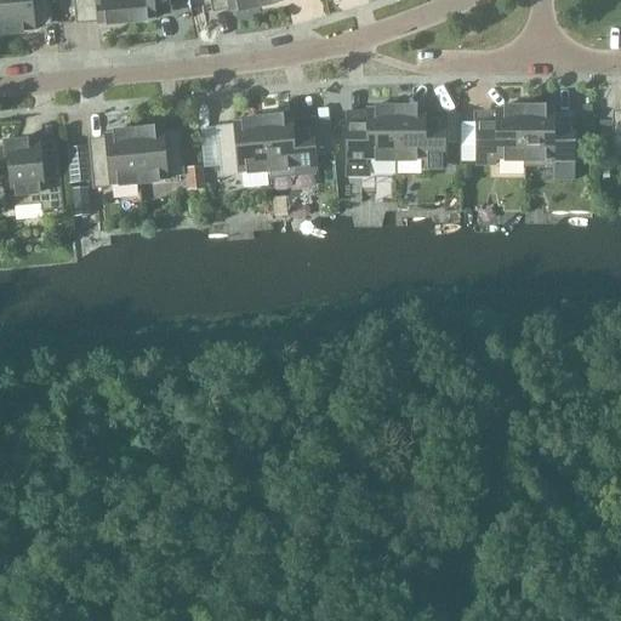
[(0,0),(0,34),(33,30),(32,20),(46,18),(45,0),(0,0)]
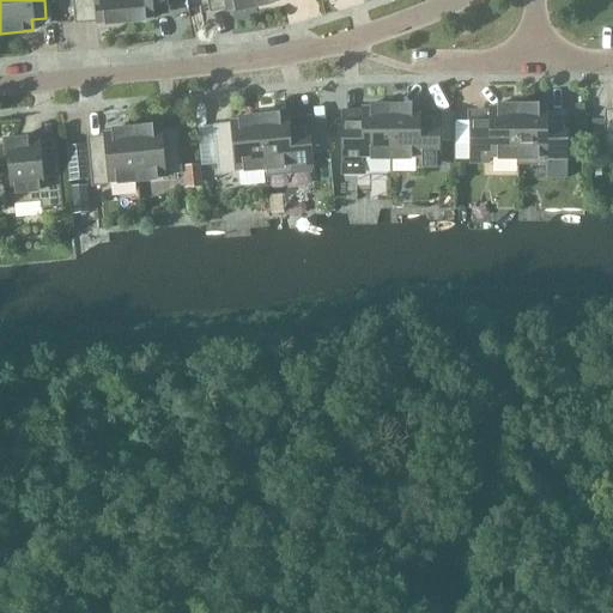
[(96,24),(123,22),(121,0),(73,0),(76,14),(95,13),(96,24)]
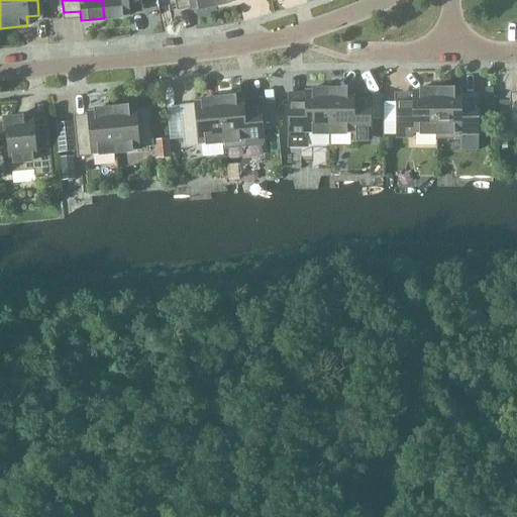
[(139,5),(138,0),(102,0),(104,18),(128,16),(127,6),(139,5)]
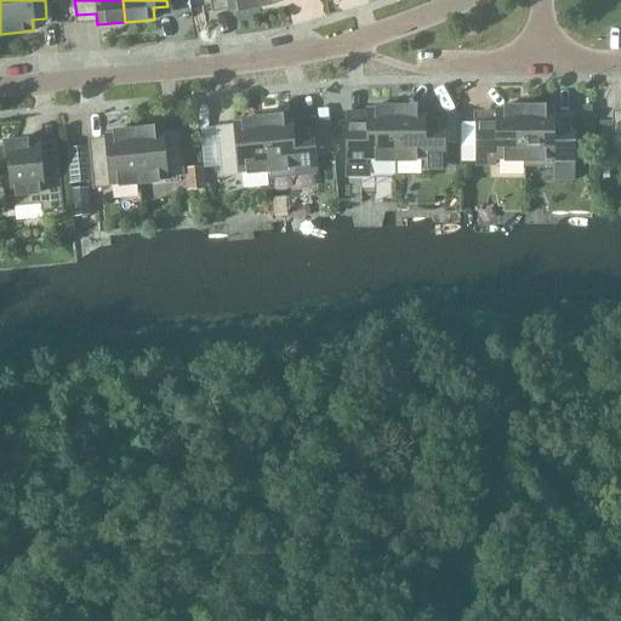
[(229,12),(257,6),(255,0),(210,0),(211,4),(227,1),(229,12)]
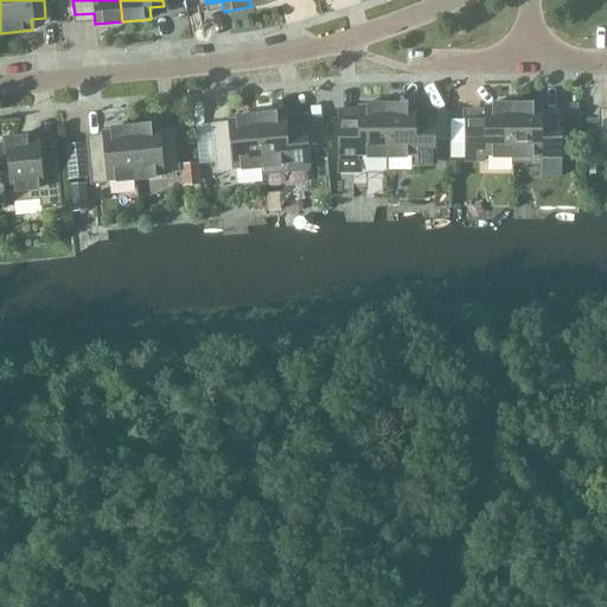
[(606,32),(587,34),(587,44),(606,43),(606,32)]
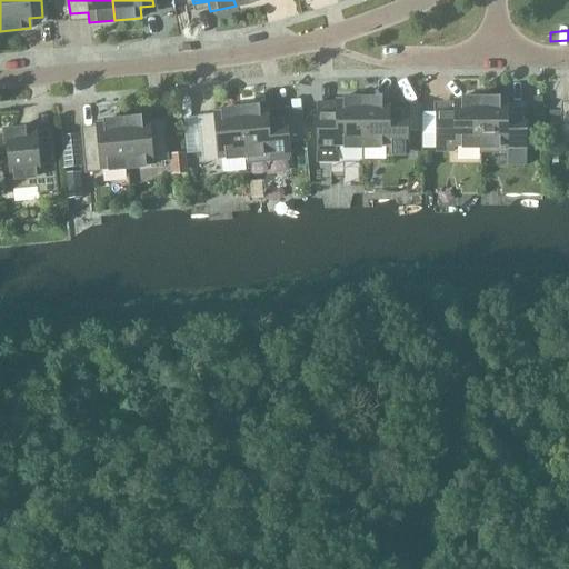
[(317,111),(317,157),(321,157),(336,157),(336,147),(361,147),(361,97),(348,97),(348,100),(336,100),(336,111),(321,111),(317,111)]
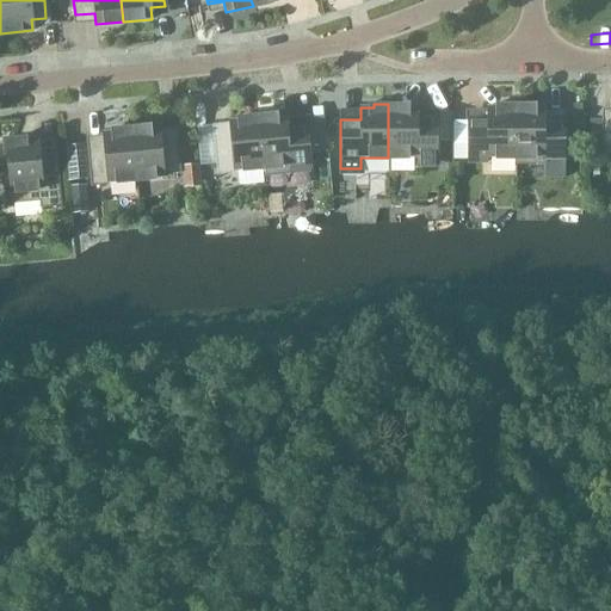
[(388,104),(388,158),(417,158),(417,164),(436,164),(436,153),(436,119),(417,119),(417,107),(402,107),(402,104),(388,104)]
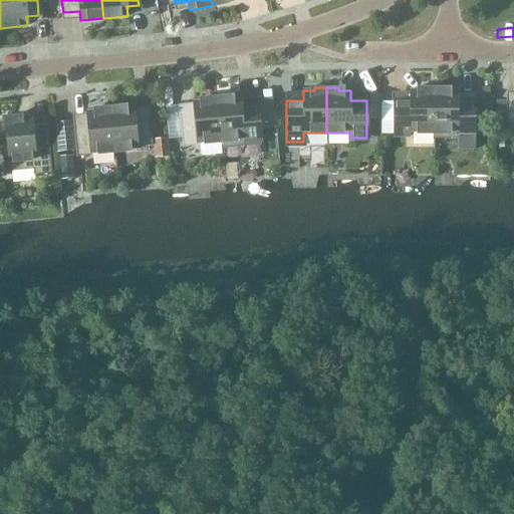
[(433,133),(434,87),(422,87),(422,90),(410,90),(410,100),(394,100),(393,133),(433,133)]
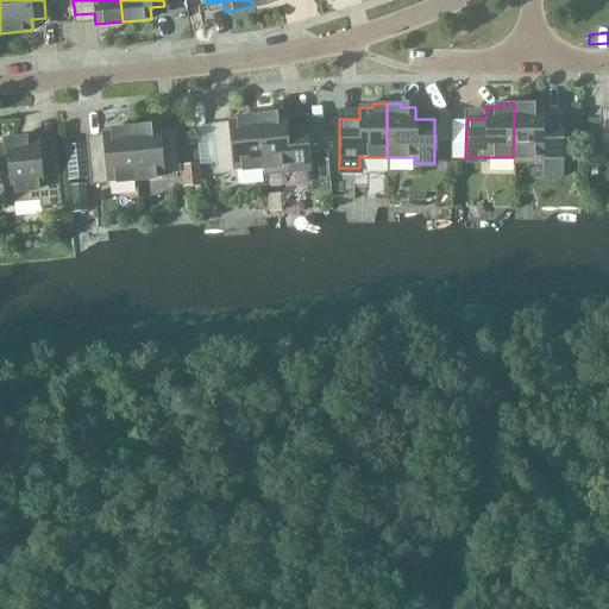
[(514,104),(513,157),(513,162),(541,162),(541,157),(560,157),(560,119),(541,119),(541,107),(527,107),(527,104),(514,104)]
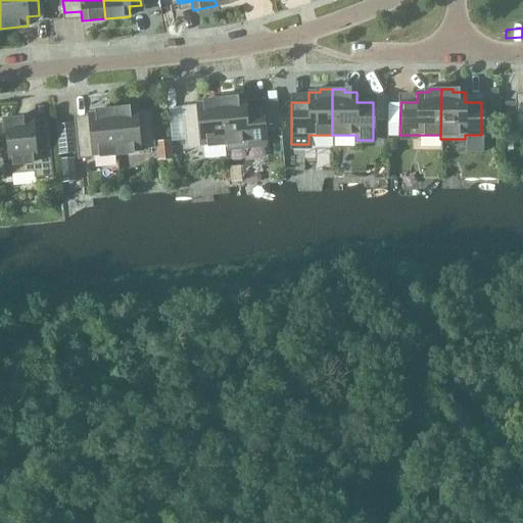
[(263,107),(257,107),(245,108),(244,99),(232,100),(232,97),(220,98),(224,144),(225,151),(248,149),(248,147),(267,146),(263,107)]
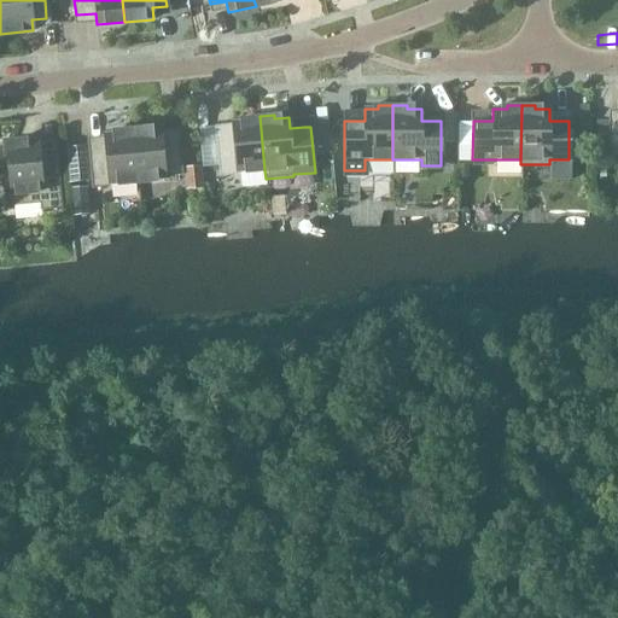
[(222,174),(264,170),(260,116),(245,117),(245,121),(232,122),(233,134),(217,135),(222,174)]
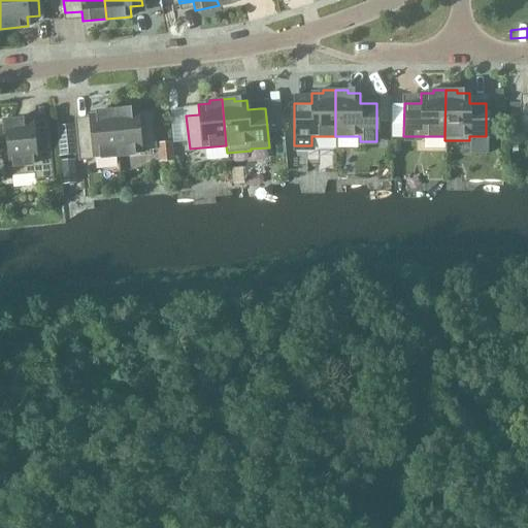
[(112,109),(117,156),(140,154),(140,150),(153,147),(151,120),(138,121),(137,110),(125,111),(125,108),(112,109)]
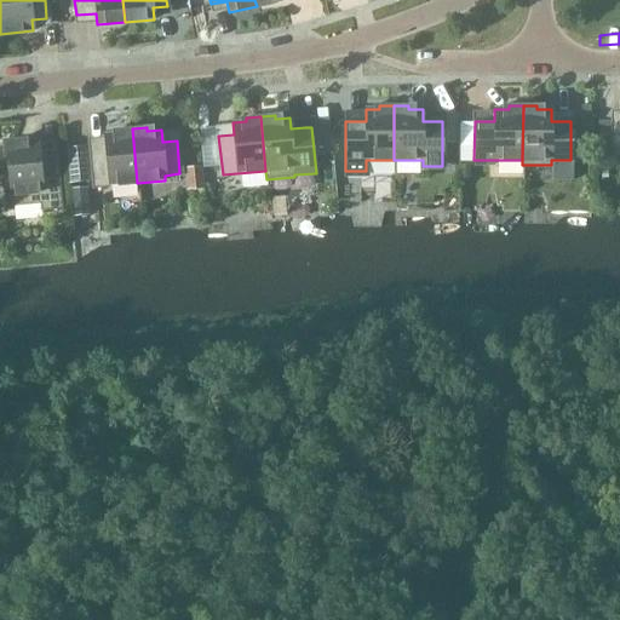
[(93,187),(137,183),(132,128),(118,131),(118,133),(104,136),(105,147),(90,148),(93,187)]
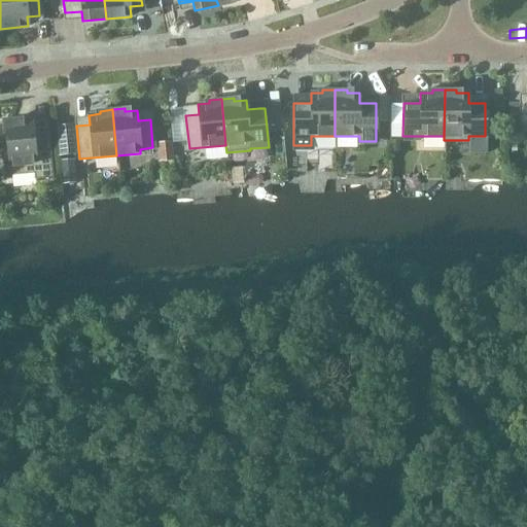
[(33,130),(32,120),(0,123),(0,143),(6,143),(9,174),(35,171),(36,177),(50,176),(45,129),(33,130)]
